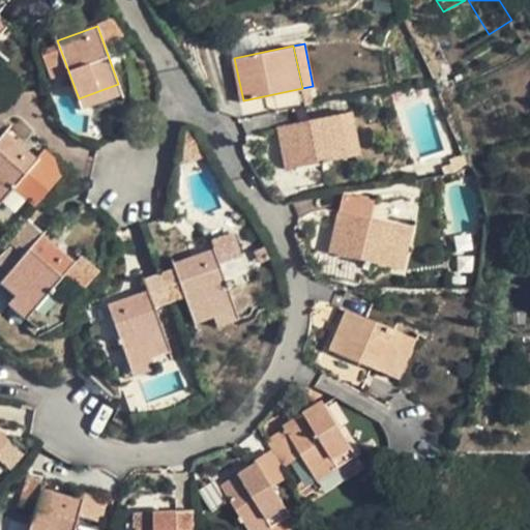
[(122,93),(118,84),(79,98),(82,108),(122,93)]
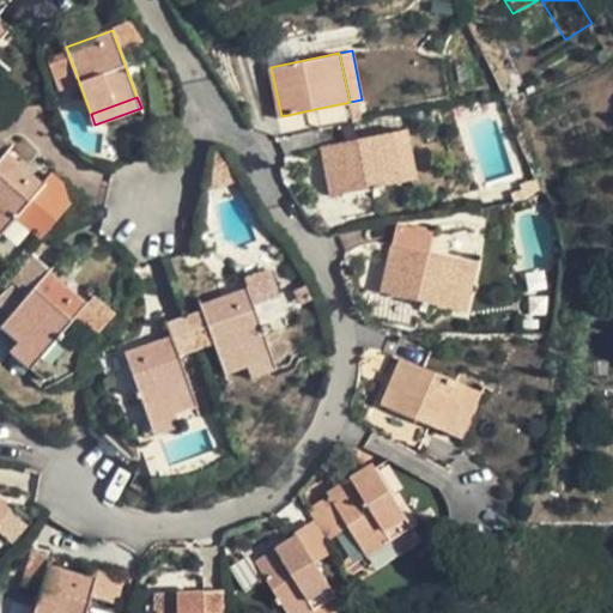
[(407,129),(394,131),(401,170),(402,180),(416,177),(407,129)]
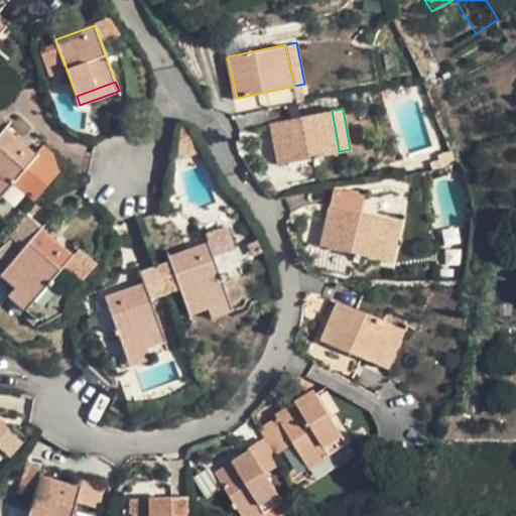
[(280,162),(339,151),(338,143),(332,110),(272,122),(280,162)]
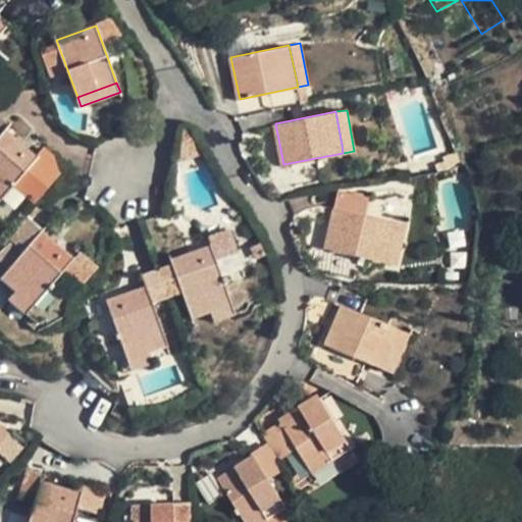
[(5,131),(0,136),(0,197),(38,158),(5,131)]
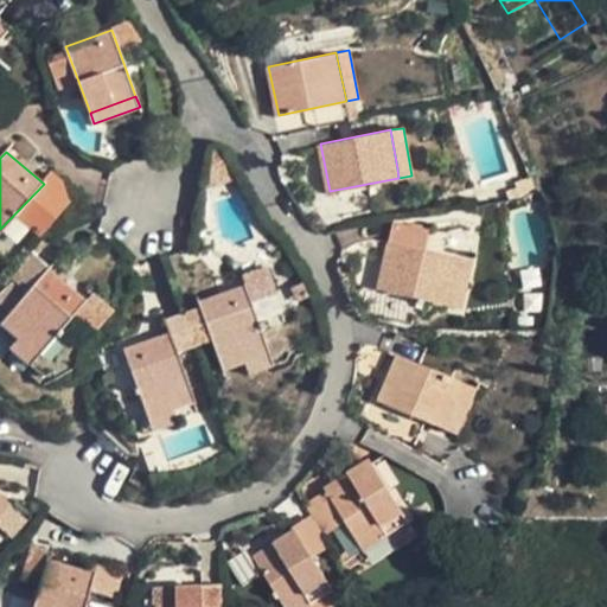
[(378,288),(427,300),(453,286),(461,256),(390,240),(378,288)]
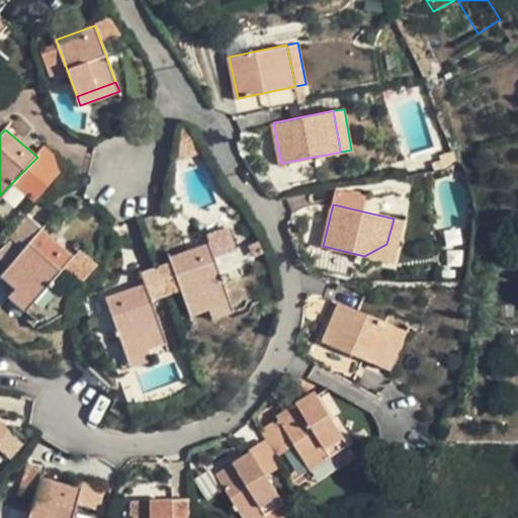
[(10,237),(24,249),(42,230),(29,216),(10,237)]
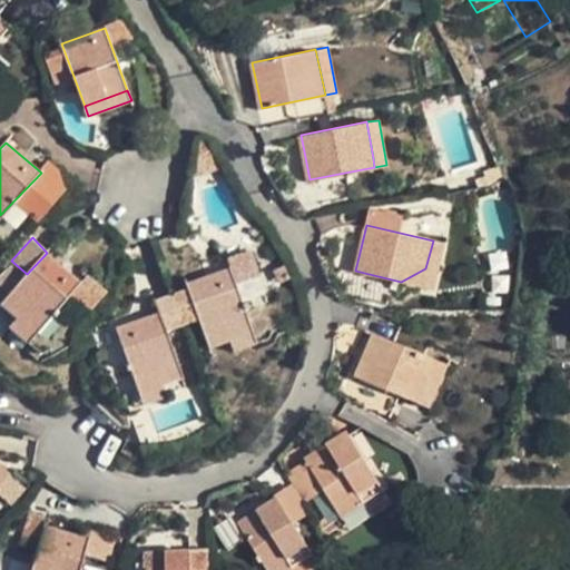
[(445,243),(433,241),(425,268),(429,266),(442,258),(445,243)]
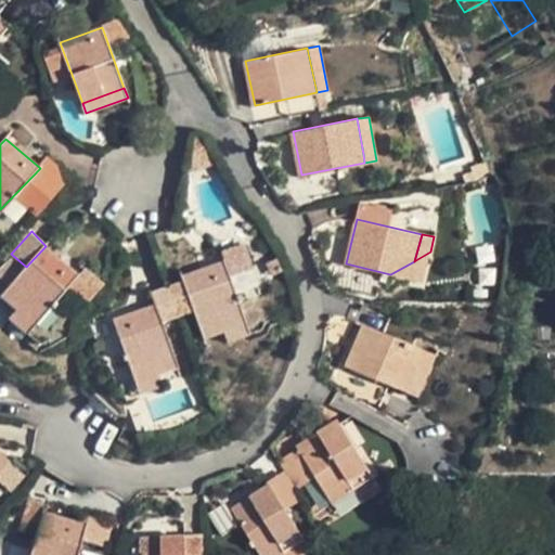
[(220,249),(223,260),(229,276),(249,269),(241,243),(220,249)]
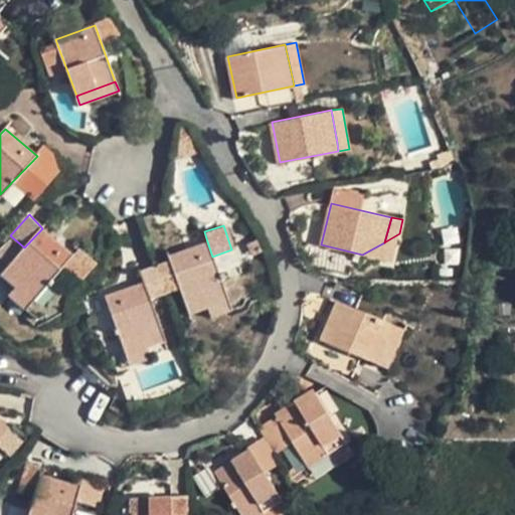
[(42,228),(24,247),(2,273),(18,287),(33,300),(73,255),(42,228)]
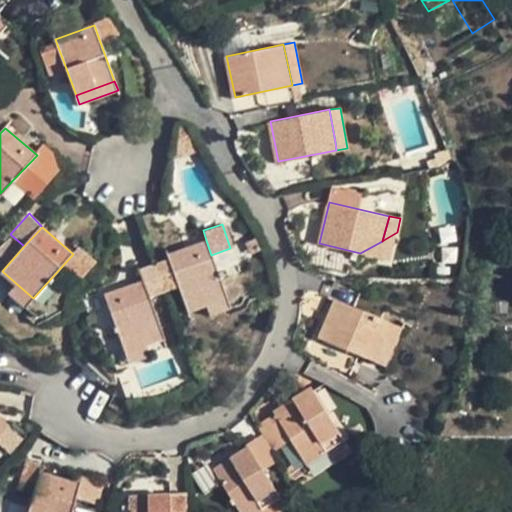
[(393,247),(397,232),(385,239),(382,241),(376,256),(393,247)]
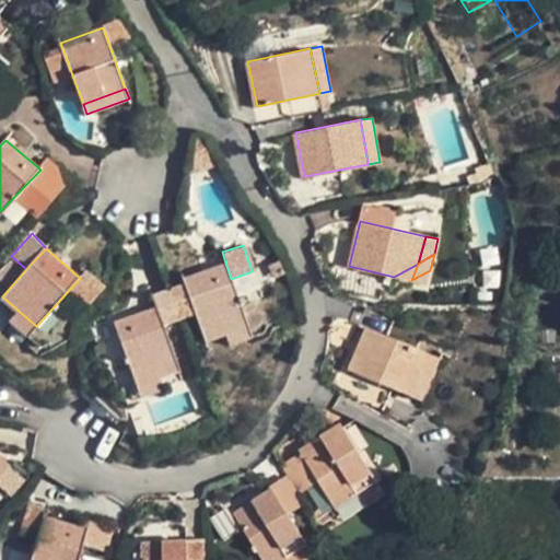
[(247,325),(231,279),(225,263),(184,277),(186,283),(196,310),(197,314),(207,339),(228,331),(247,325)]
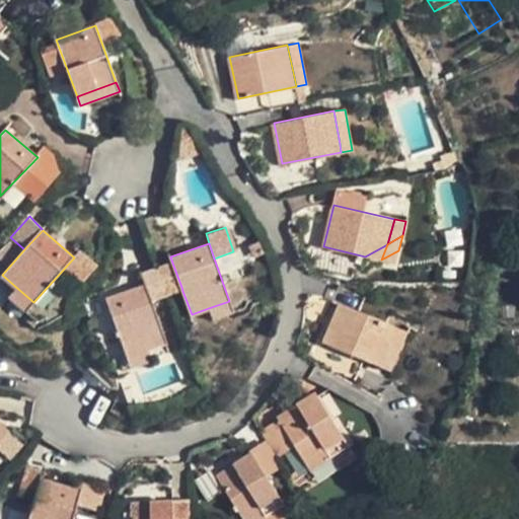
[(365,256),(381,260),(387,244),(365,256)]
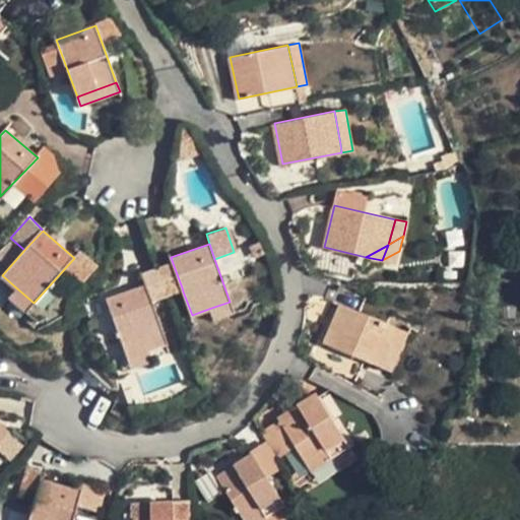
[(394,264),(399,251),(382,260),(394,264)]
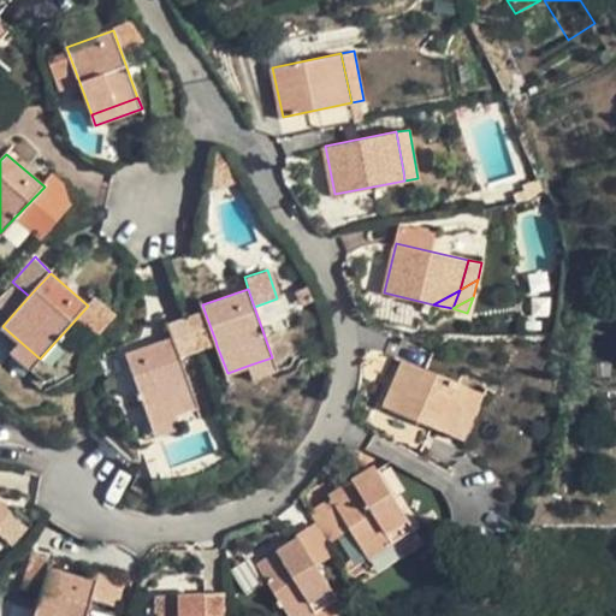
[(199,353),(217,345),(215,341),(205,312),(185,318),(199,353)]
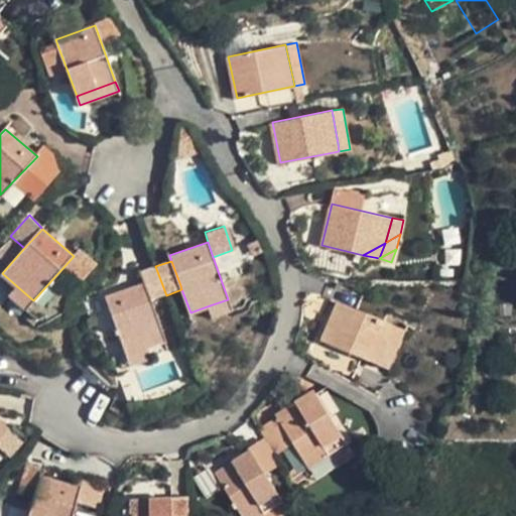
[(141,272),(144,283),(150,300),(166,295),(155,266),(141,270),(141,272)]
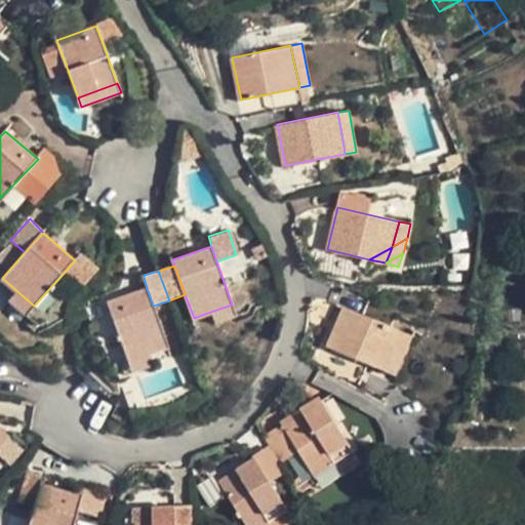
[(153,306),(147,288),(108,301),(127,357),(148,351),(166,344),(153,306)]
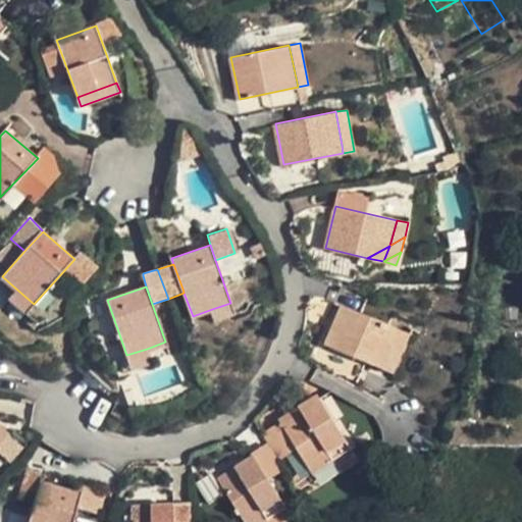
[(28,312),(34,304),(18,291),(11,299),(28,312)]
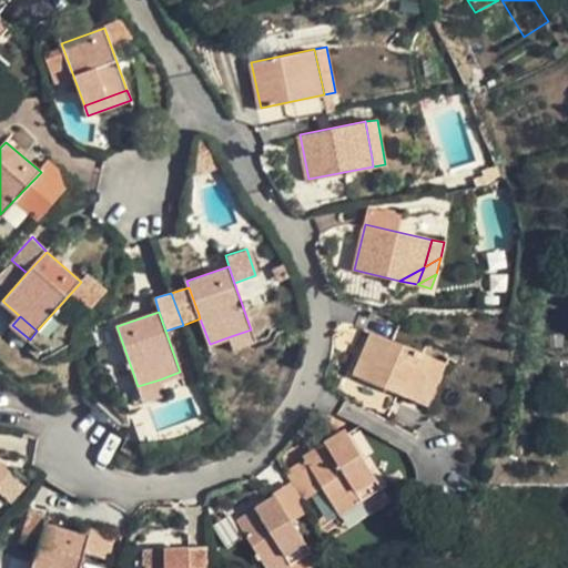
[(255,341),(251,330),(231,336),(234,348),(255,341)]
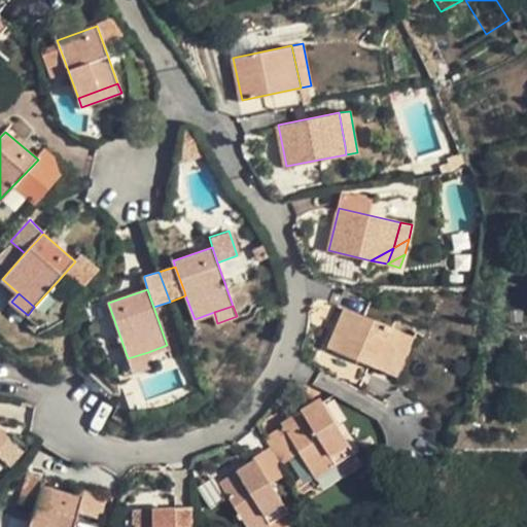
[(346,308),(329,347),(371,365),(387,372),(405,332),(346,308)]
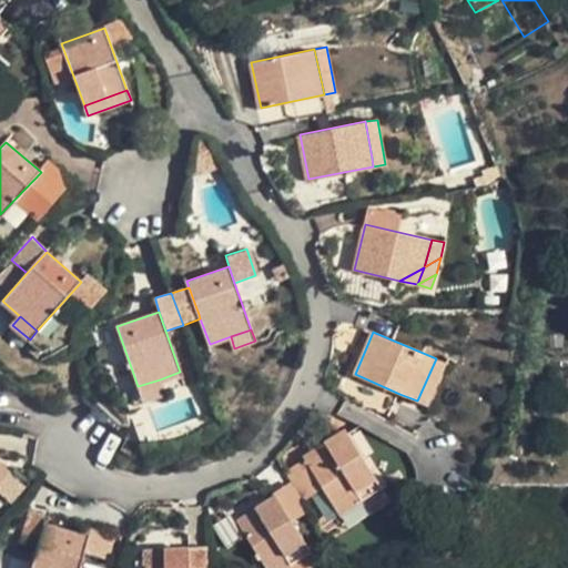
[(447,363),(436,358),(417,401),(429,406),(447,363)]
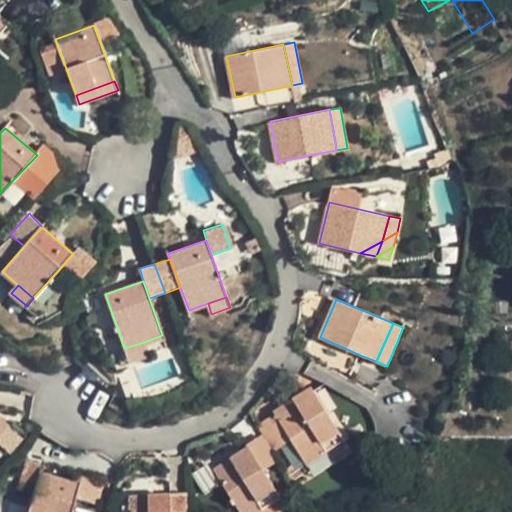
[(351,376),(360,355),(320,337),(312,354),(351,376)]
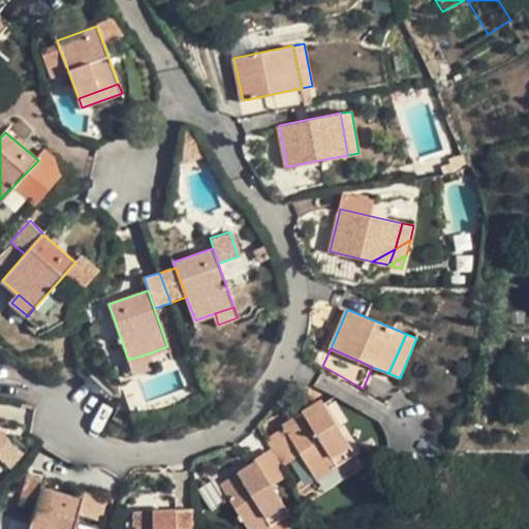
[(153,365),(149,353),(128,360),(133,372),(153,365)]
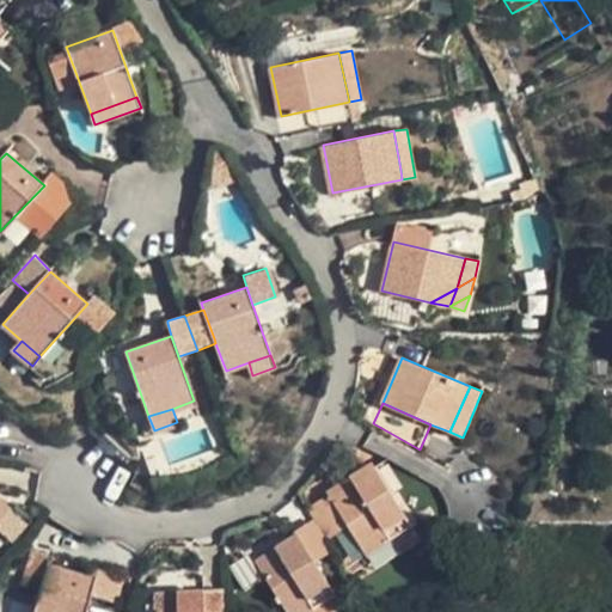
[(329,494),(349,526),(369,556),(414,526),(375,465),(329,494)]
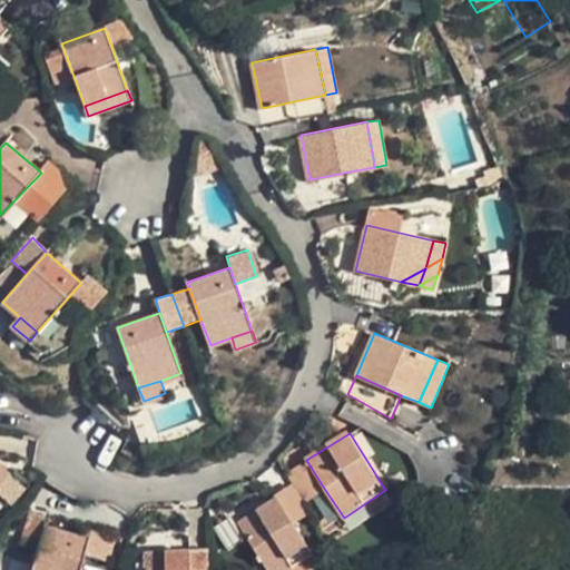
[(286,473),(294,488),(304,503),(325,490),(306,460),(286,473)]
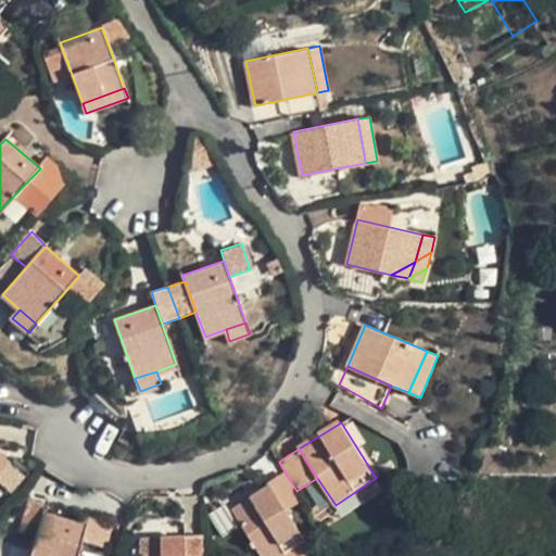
[(0,472),(9,465),(8,463),(0,454),(0,472)]
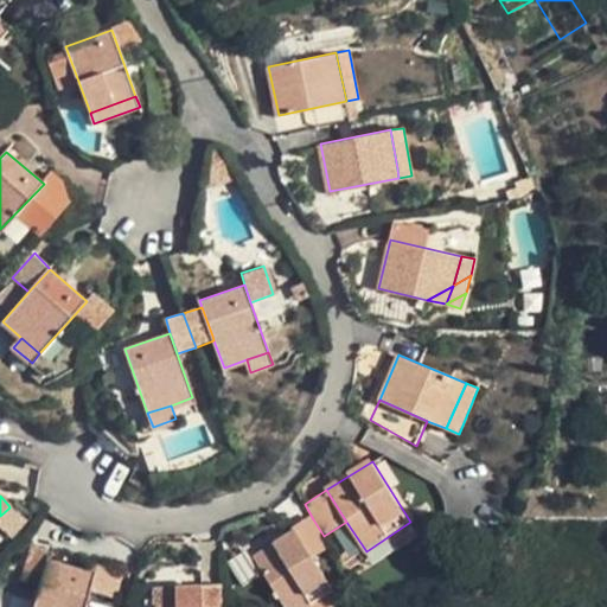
[(13,506),(10,508),(0,516),(0,538),(7,545),(29,521),(13,506)]
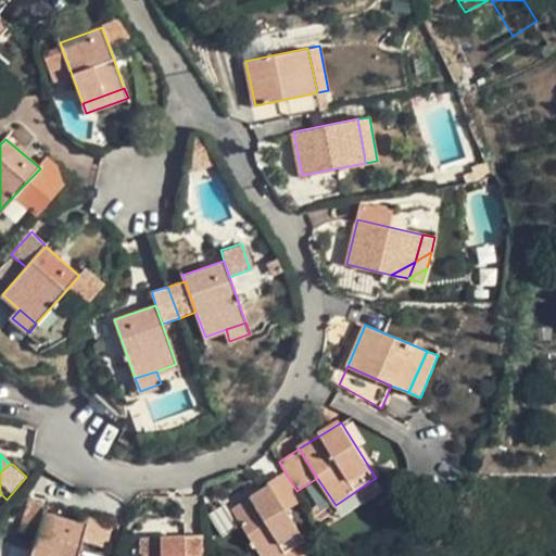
[(297,491),(287,476),(272,485),(286,507),(301,500),(297,491)]
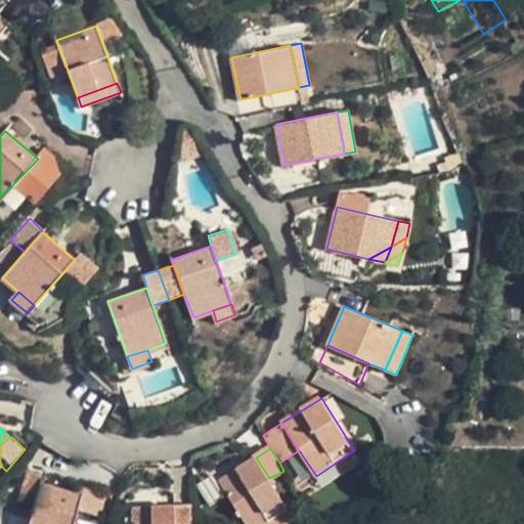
[(361,463),(354,450),(316,476),(322,487),(361,463)]
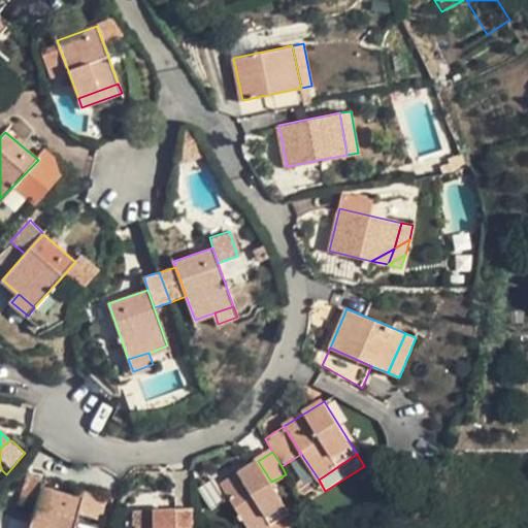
[(271,482),(258,461),(222,484),(250,527),(285,527),(296,521),(271,482)]
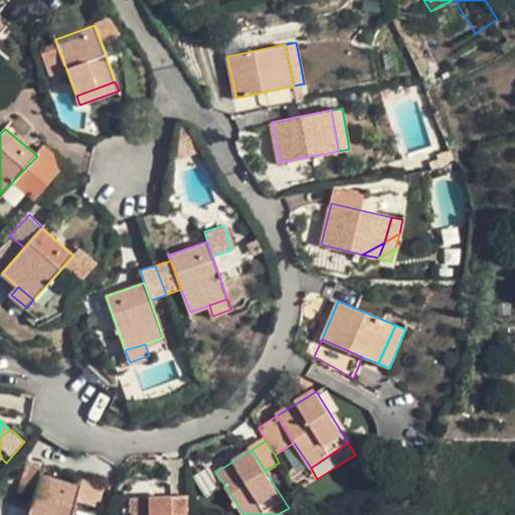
[(17,490),(35,494),(41,476),(43,468),(23,463),(17,490)]
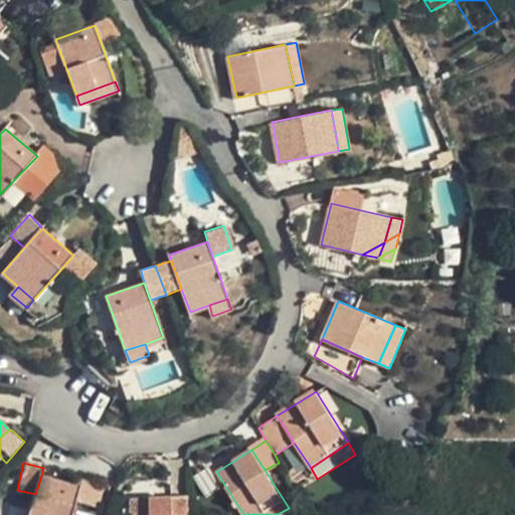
[(71,514),(80,488),(41,476),(35,494),(28,514),(71,514)]
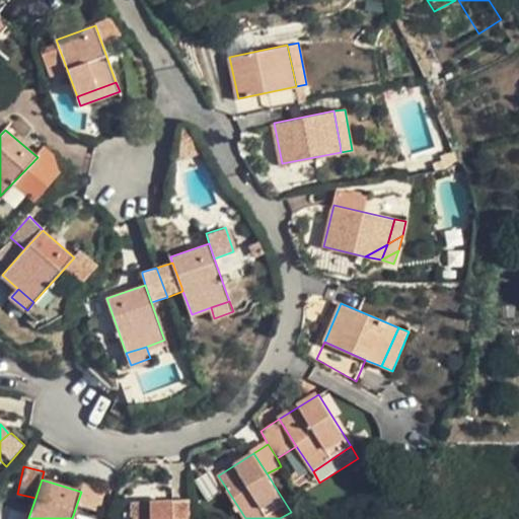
[(84,485),(83,506),(103,507),(103,486),(84,485)]
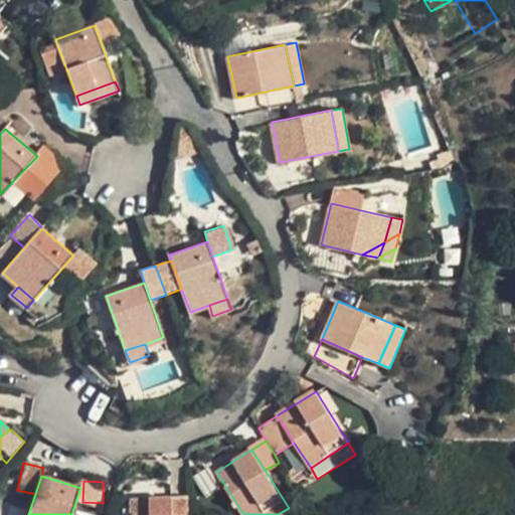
[(175,514),(174,499),(132,500),(132,514),(175,514)]
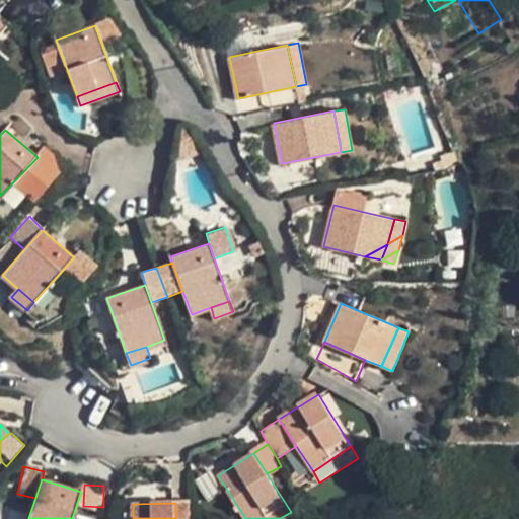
[(190,518),(190,503),(175,503),(176,518),(190,518)]
